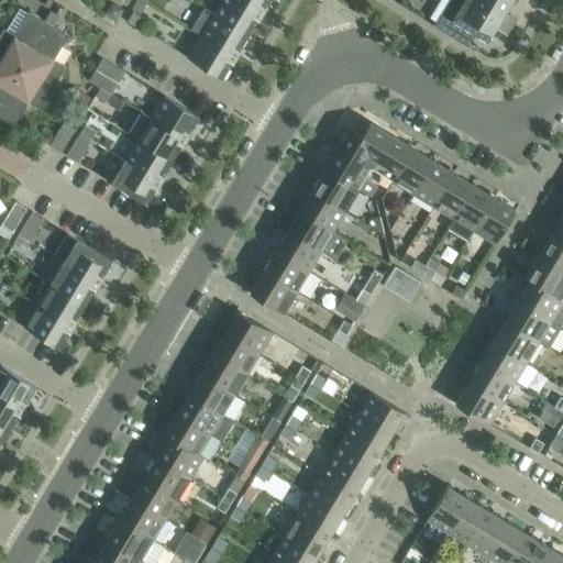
[(138,0),(132,10),(141,14),(147,3),(141,0),(138,0)]
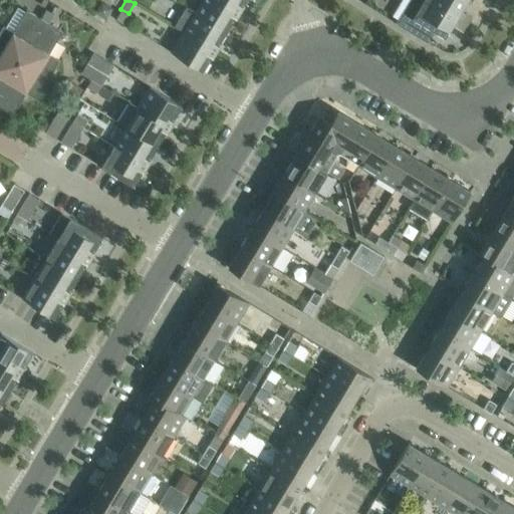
[(235,19),(236,20),(241,13),(218,0),(203,0),(196,12),(227,32),(235,19)]
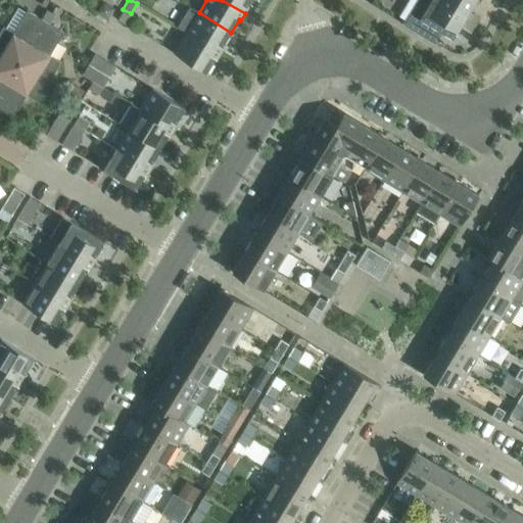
[(249,6),(247,5),(250,0),(222,0),(245,13),(249,6)]
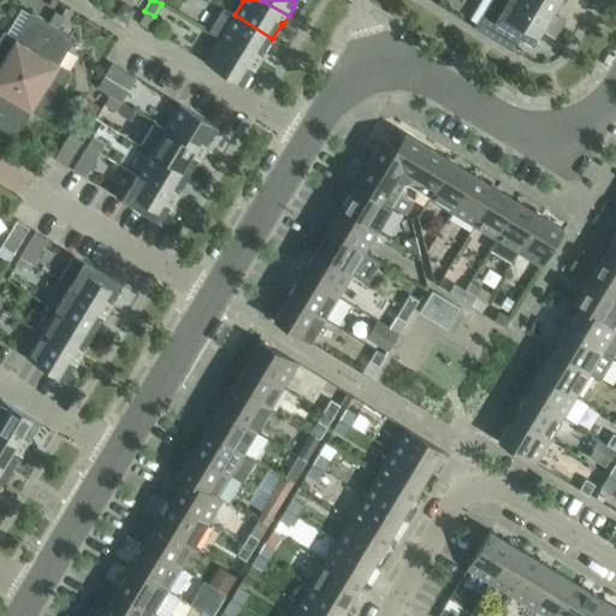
[(522,39),(533,46),(542,31),(556,40),(561,30),(510,0),(493,0),(477,29),(515,53),(522,39)]
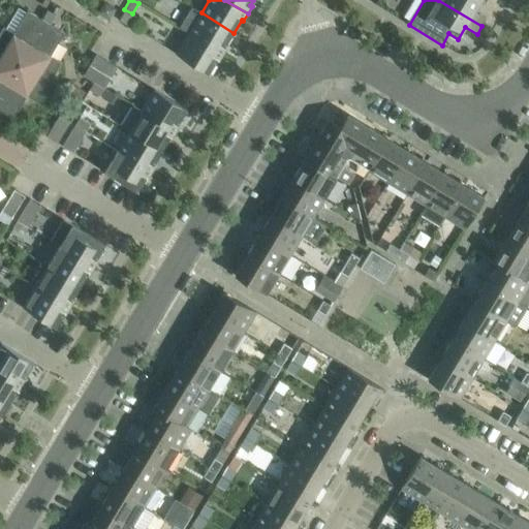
[(487,19),(474,11),(480,0),(438,0),(481,26),(487,19)]
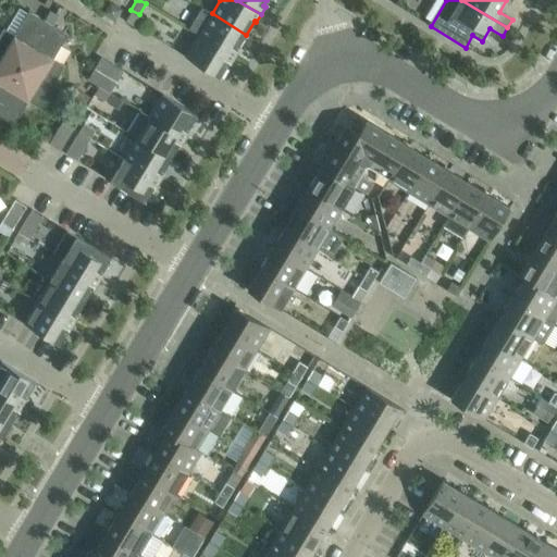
[(111,2),(103,14),(115,22),(123,10),(111,2)]
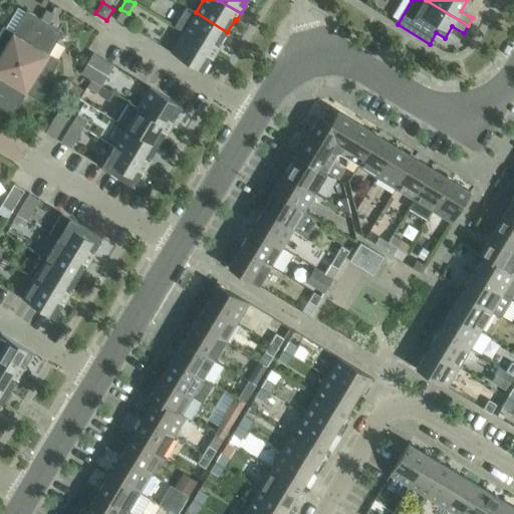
[(221,45),(220,44),(227,32),(196,12),(188,8),(176,28),(184,32),(217,52),(221,45)]
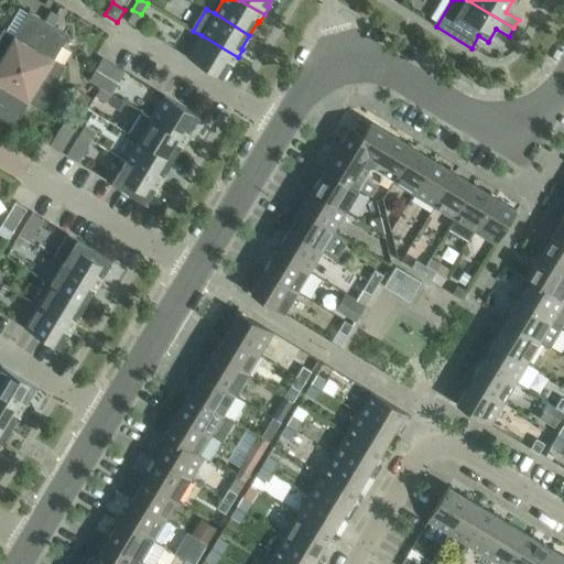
[(30,12),(15,36),(3,30),(0,35),(0,55),(22,69),(50,24),(54,26),(60,17),(51,11),(45,21),(30,12)]
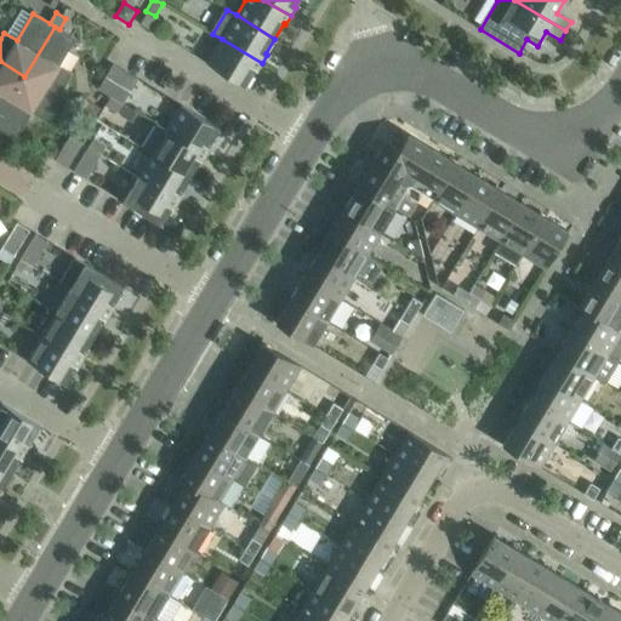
[(141,24),(152,30),(158,20),(147,13),(141,24)]
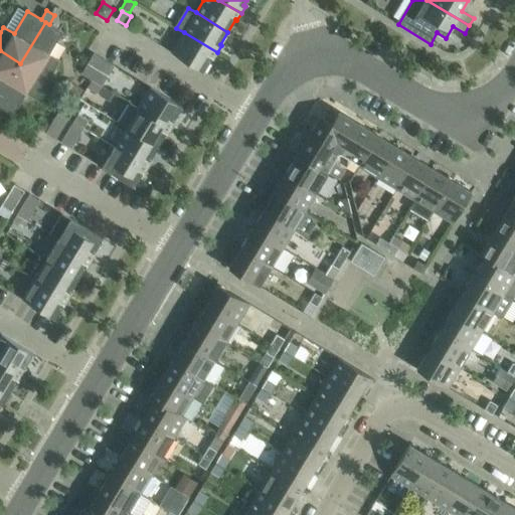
[(60,61),(49,54),(63,33),(49,24),(45,22),(20,63),(48,80),(60,61)]
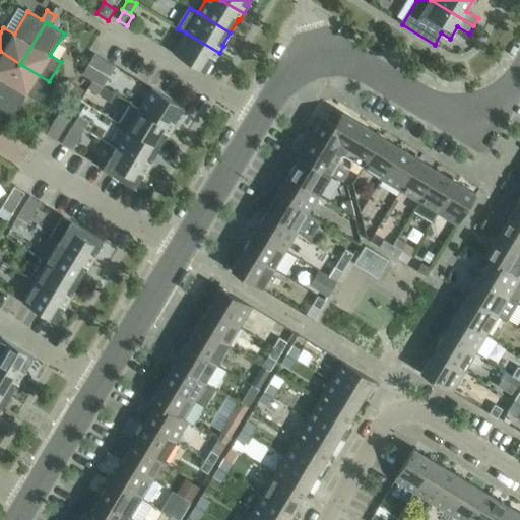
[(173,54),(205,73),(213,59),(215,60),(219,53),(186,33),(173,54)]
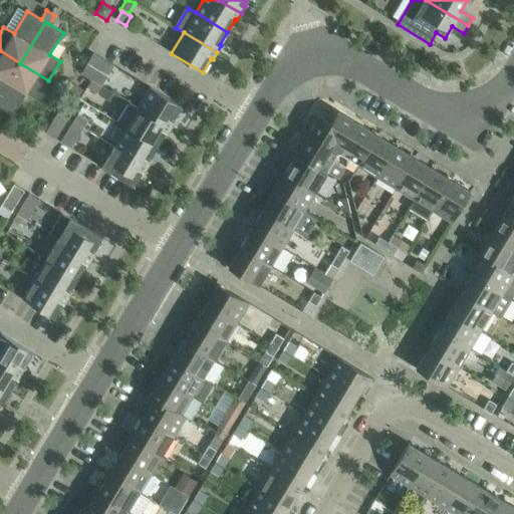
[(0,95),(20,63),(0,50),(0,95)]
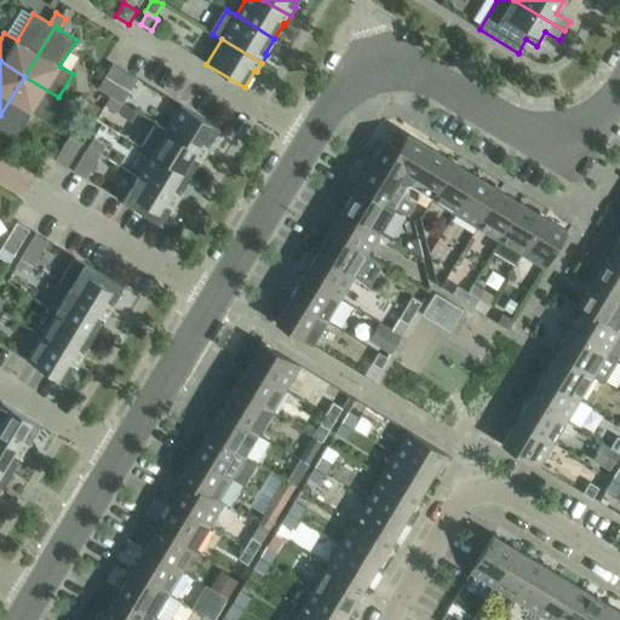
[(98,90),(110,97),(126,72),(114,64),(98,90)]
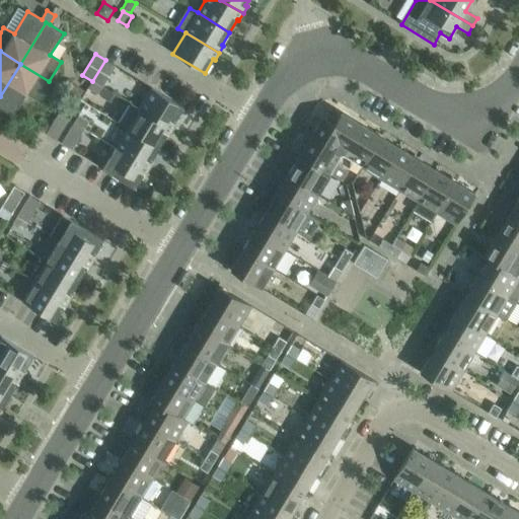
[(92,81),(103,87),(116,67),(105,60),(92,81)]
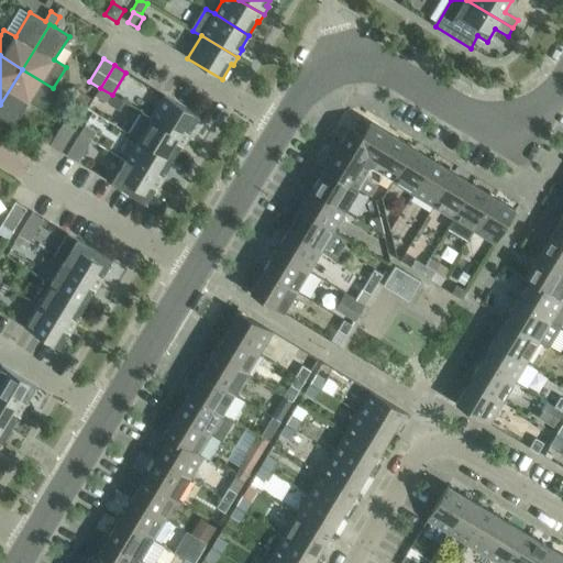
[(0,105),(0,117),(14,127),(29,102),(40,109),(53,88),(22,69),(0,105)]
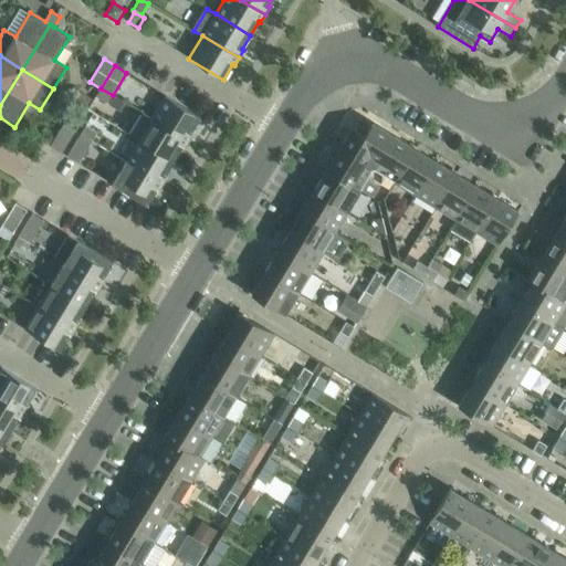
[(101,88),(96,96),(107,104),(113,95),(101,88)]
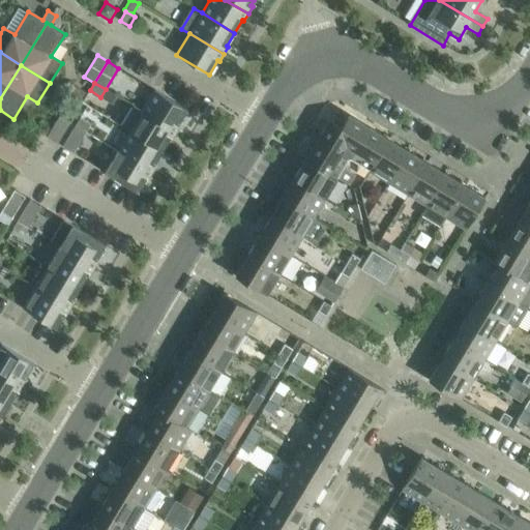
[(107,90),(101,98),(112,105),(117,96),(107,90)]
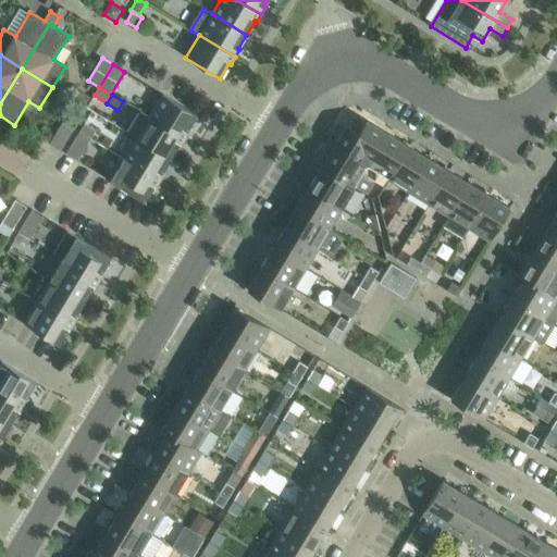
[(197,115),(163,95),(149,116),(185,138),(190,131),(188,131),(197,115)]
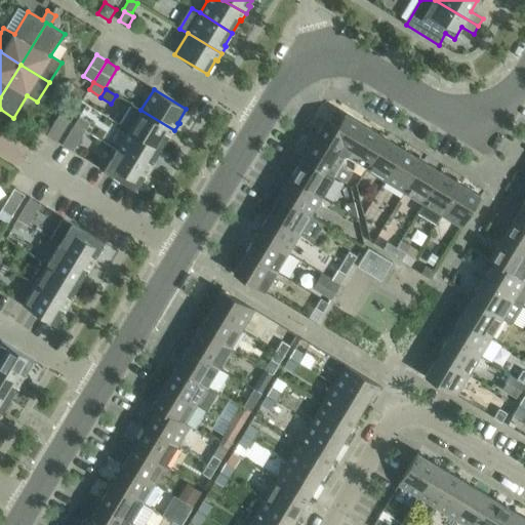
[(169,137),(170,137),(174,130),(140,110),(132,105),(120,125),(128,130),(161,150),(169,137)]
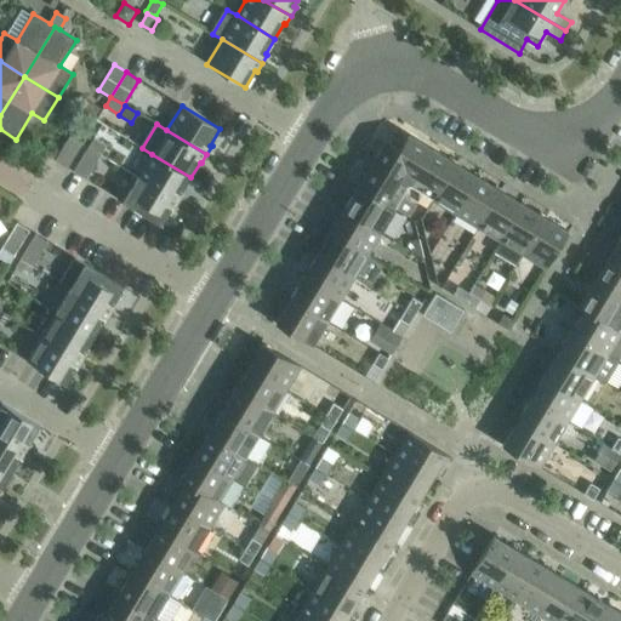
[(55,161),(67,169),(83,143),(69,136),(55,161)]
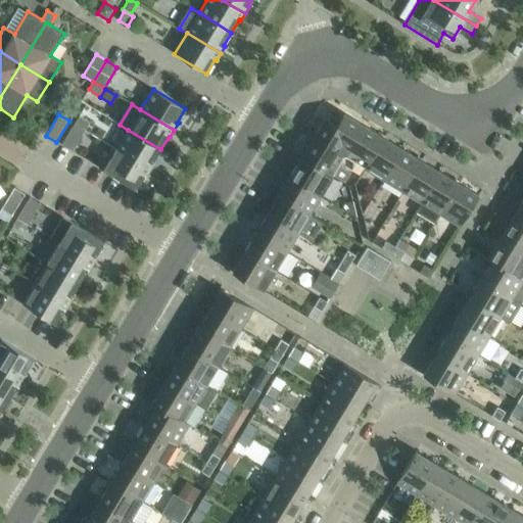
[(345,114),(337,127),(345,157),(365,170),(383,138),(345,114)]
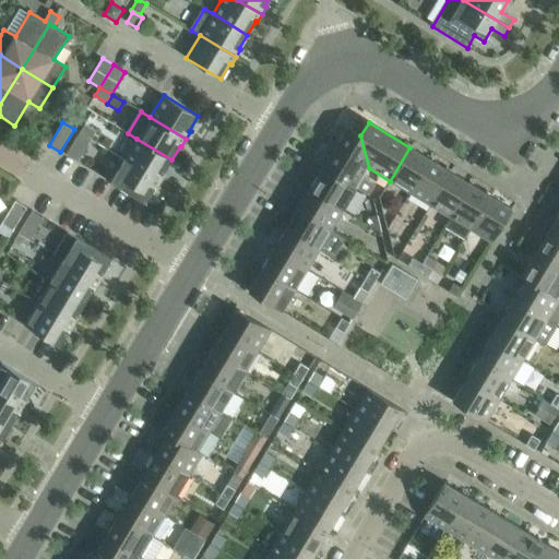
[(96,131),(84,125),(80,132),(91,140),(96,131)]
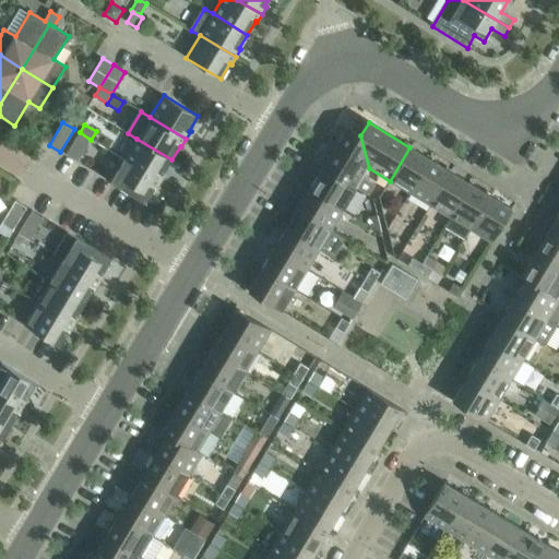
[(360,135),(347,128),(322,169),(356,189),(357,188),(363,178),(369,168),(360,135)]
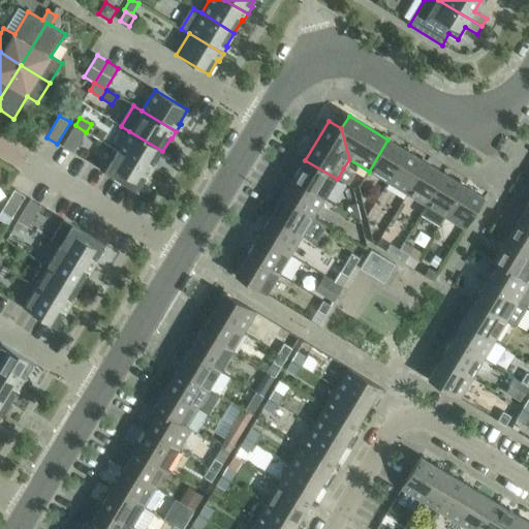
[(62,147),(73,153),(86,132),(75,125),(62,147)]
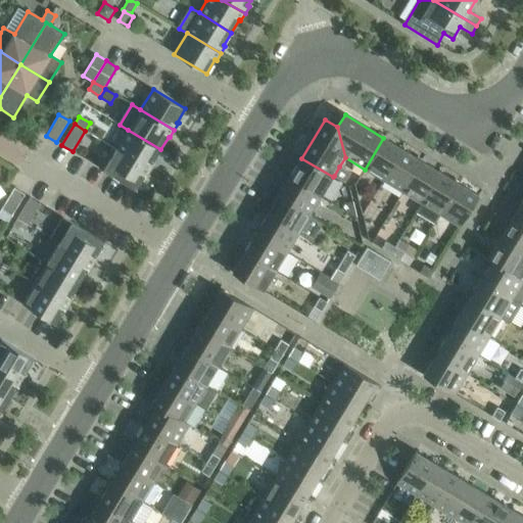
[(154,163),(153,162),(160,149),(128,130),(116,149),(150,170),(154,163)]
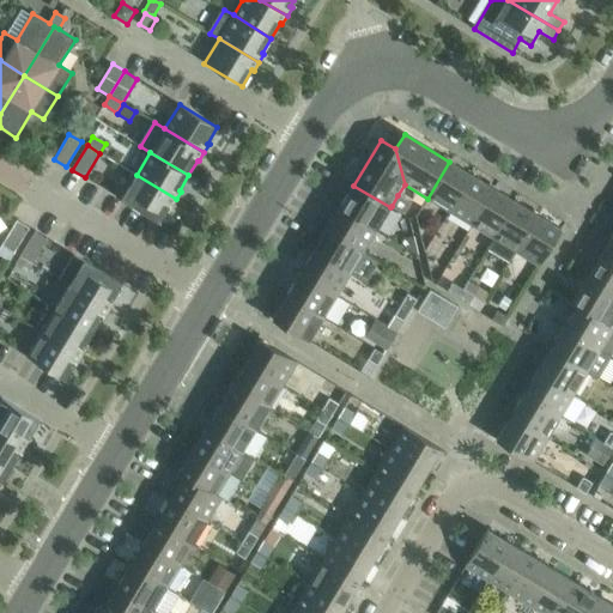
[(449,162),(428,199),(450,212),(472,175),(449,162)]
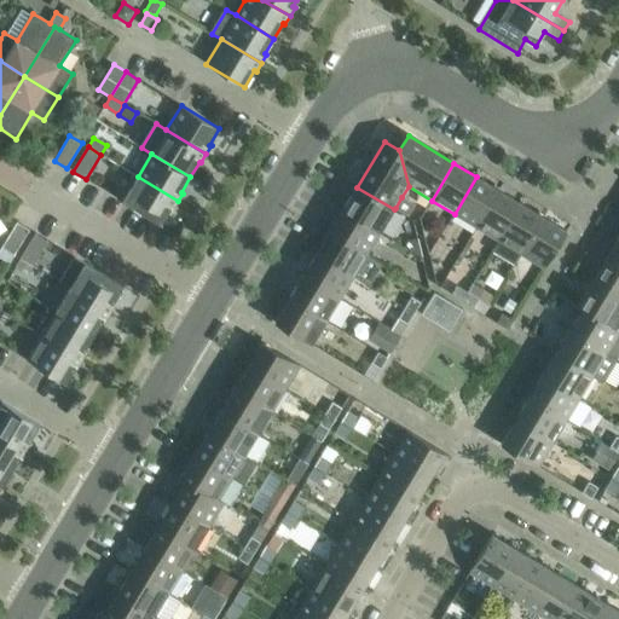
[(122,202),(161,225),(171,209),(173,209),(178,201),(138,177),(122,202)]
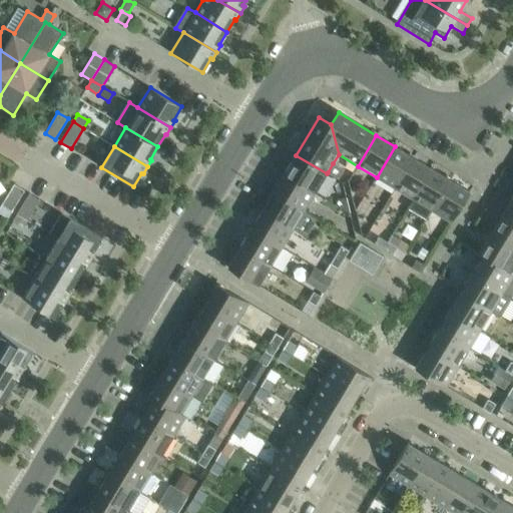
[(395,146),(377,177),(395,188),(413,157),(395,146)]
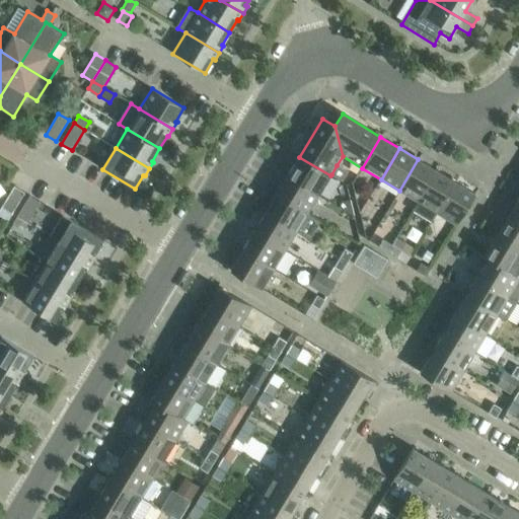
[(330,175),(299,157),(288,175),(319,195),(330,175)]
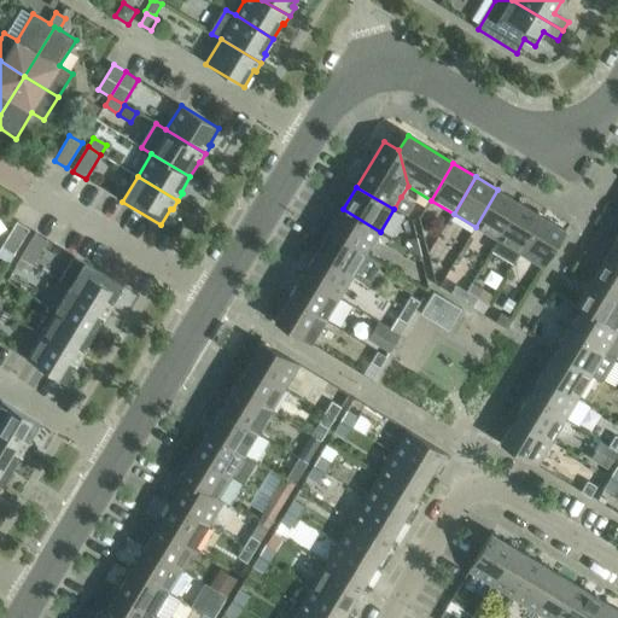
[(497,190),(476,227),(497,240),(520,203),(497,190)]
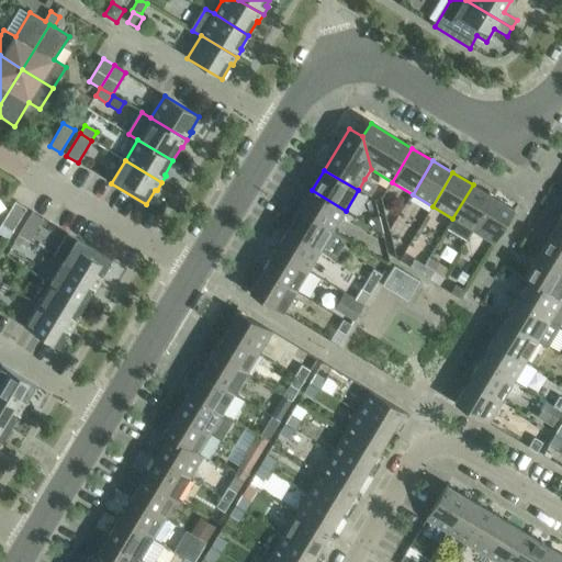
[(377,186),(364,179),(359,189),(371,195),(377,186)]
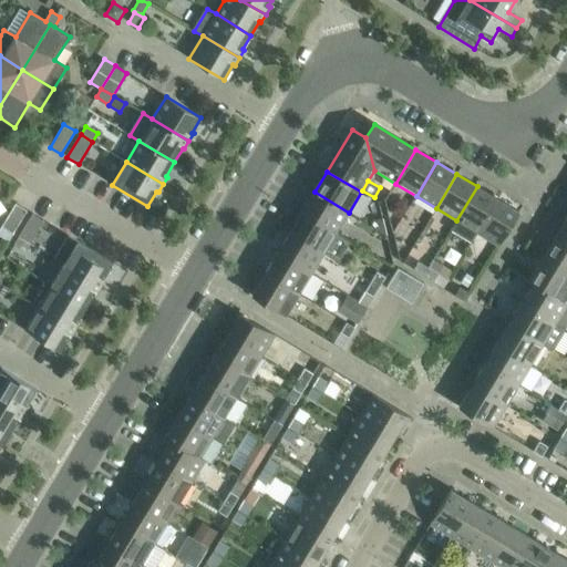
[(477,186),(456,220),(451,230),(472,243),(477,233),(497,199),(477,186)]
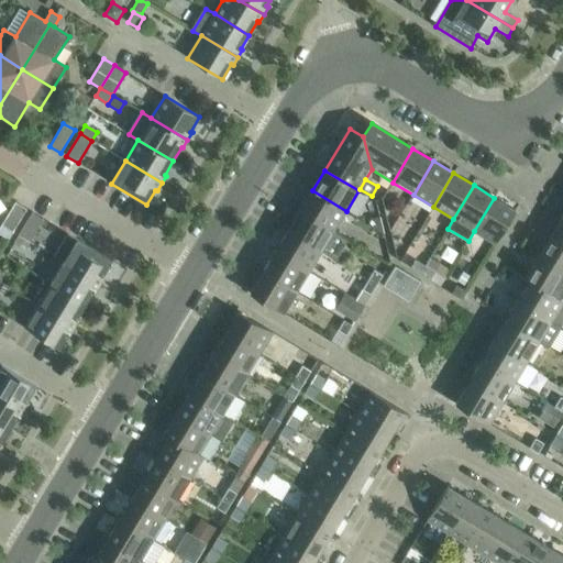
[(346,211),(312,190),(300,211),(334,231),(346,211)]
